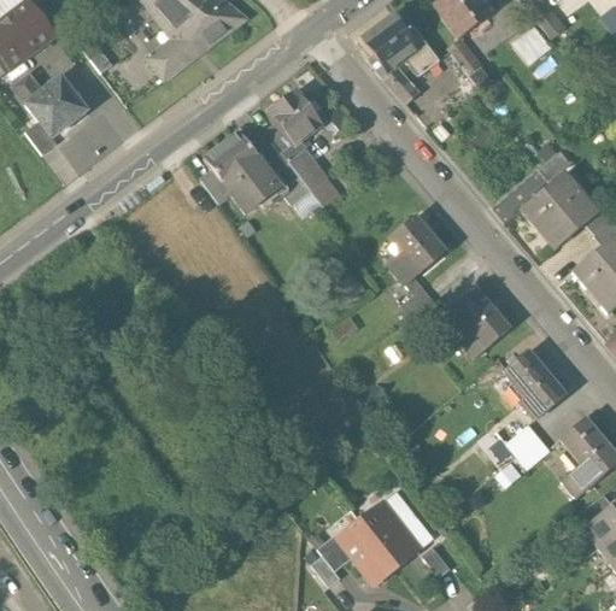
[(28,0),(0,21),(0,62),(6,70),(54,35),(28,0)]
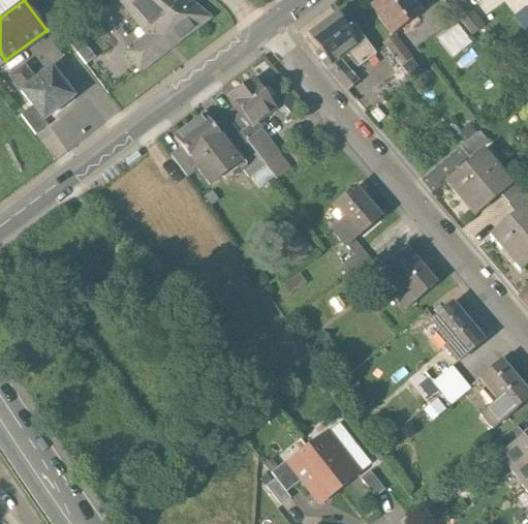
[(210,16),(189,0),(124,0),(150,33),(128,50),(142,67),(185,34),(210,16)]
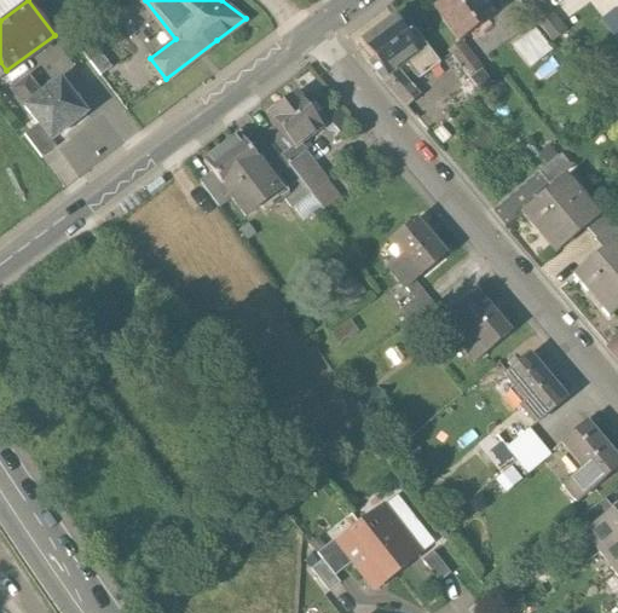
[(439,0),(434,4),(461,39),(462,38),(495,13),(484,0),(439,0)]
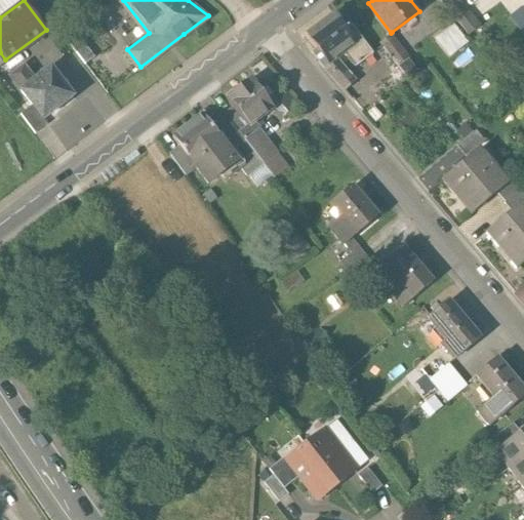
[(480,25),(459,0),(443,0),(469,33),(480,25)]
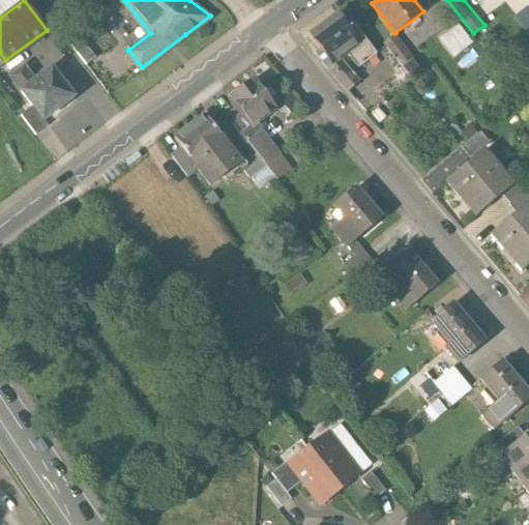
[(338,13),(313,34),(322,46),(333,61),(334,62),(341,58),(349,51),(360,65),(377,52),(355,24),(349,28),(338,13)]
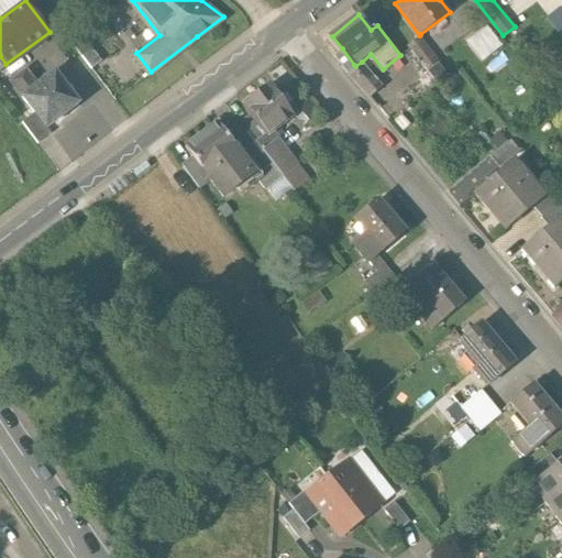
[(486,22),(466,39),(482,58),(503,42),(486,22)]
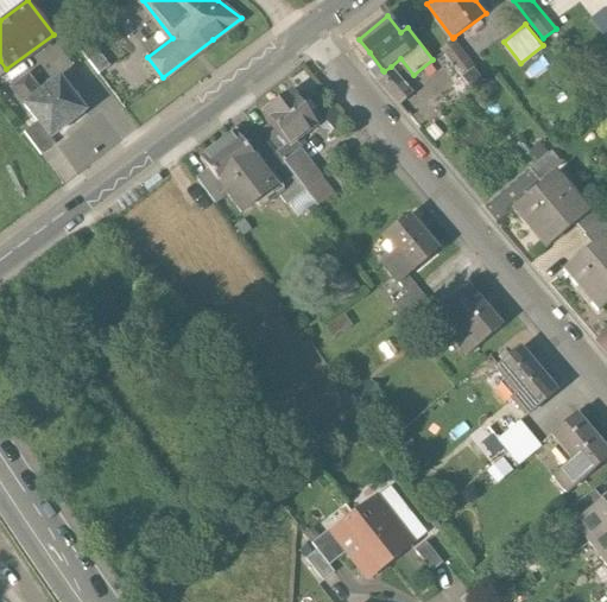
[(111,63),(90,37),(80,45),(100,71),(111,63)]
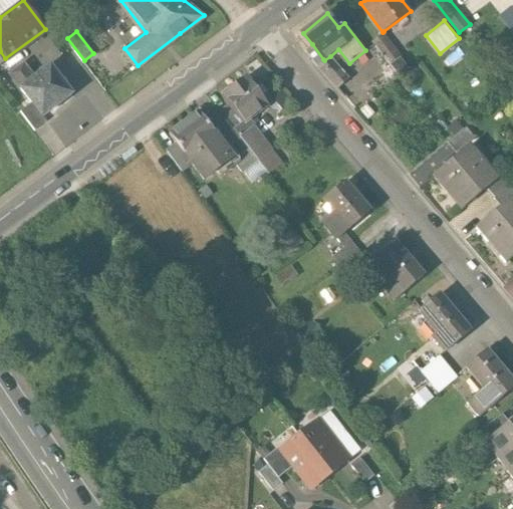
[(403,54),(383,31),(382,32),(372,39),(399,72),(409,65),(402,55),(403,54)]
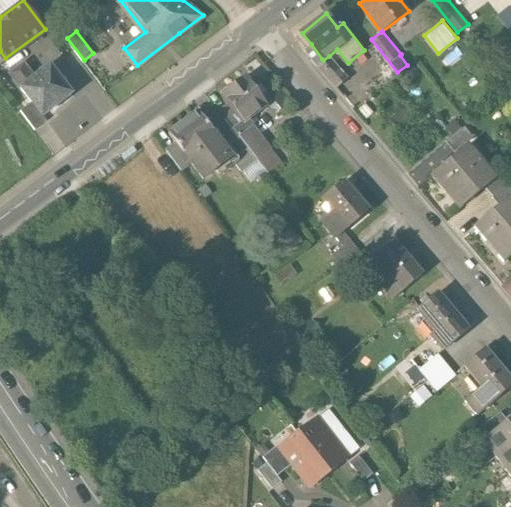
[(322,59),(311,44),(305,48),(317,63),(322,59)]
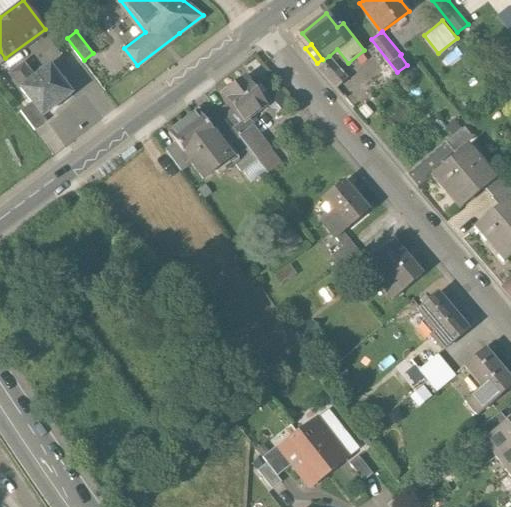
[(347,77),(329,56),(323,60),(322,59),(317,63),(337,86),(347,77)]
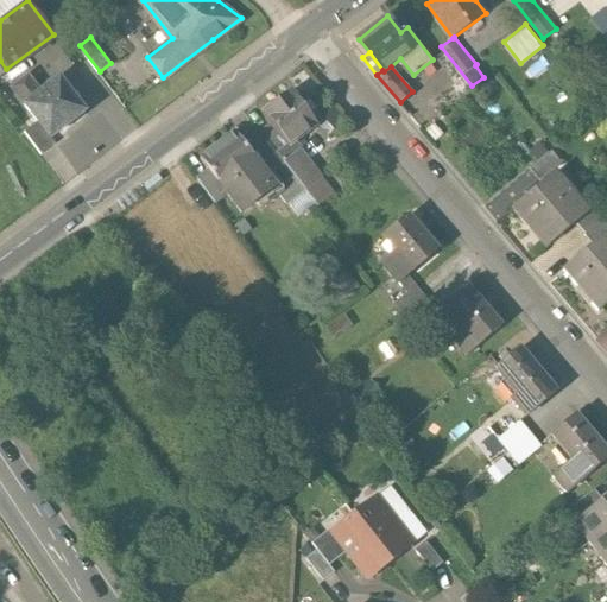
[(39,92),(26,74),(12,86),(25,102),(39,92)]
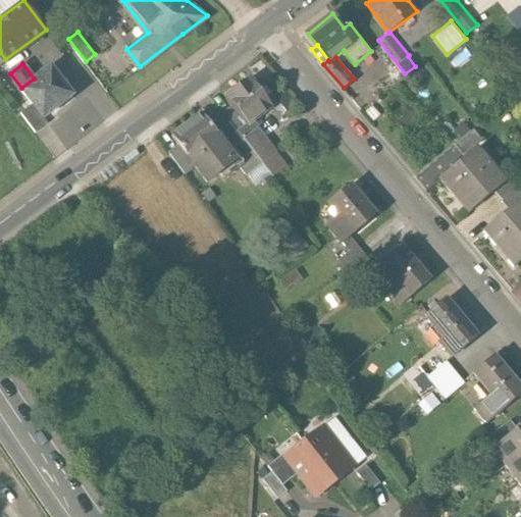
[(73,94),(51,65),(34,79),(21,88),(33,102),(44,116),(45,116),(73,94)]
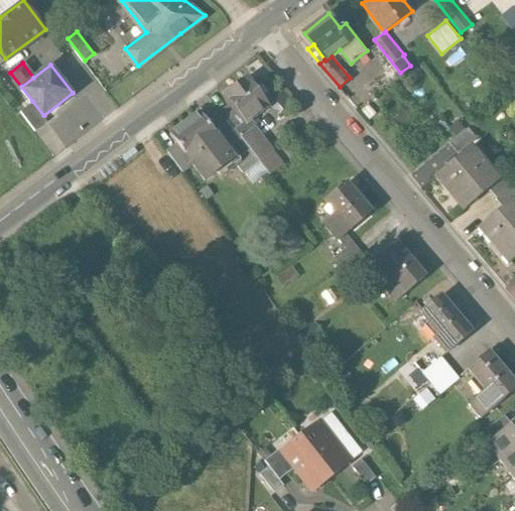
[(248,76),(224,94),(231,103),(245,122),(246,123),(250,120),(270,105),(263,95),(269,91),(263,84),(257,88),(248,76)]
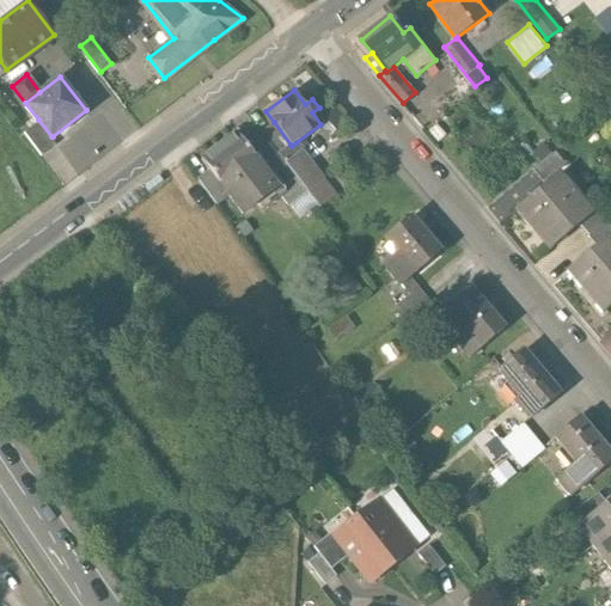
[(52,136),(38,120),(25,130),(42,153),(56,141),(53,136),(52,136)]
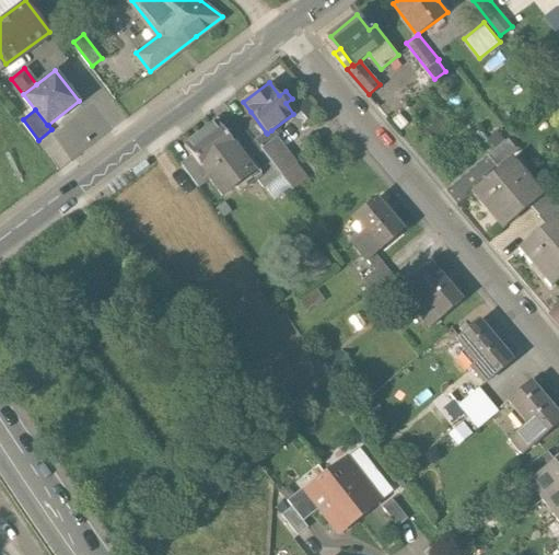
[(266,133),(251,112),(240,119),(255,140),(266,133)]
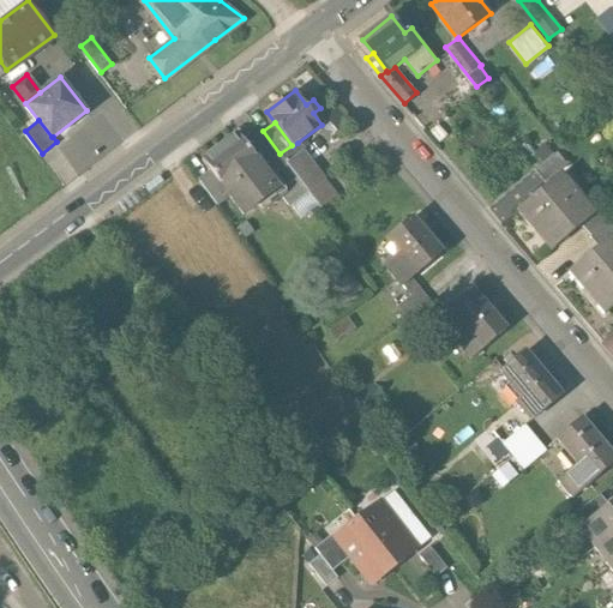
[(280,154),(263,131),(251,139),(265,158),(264,158),(272,170),(269,173),(271,176),(288,164),(280,154)]
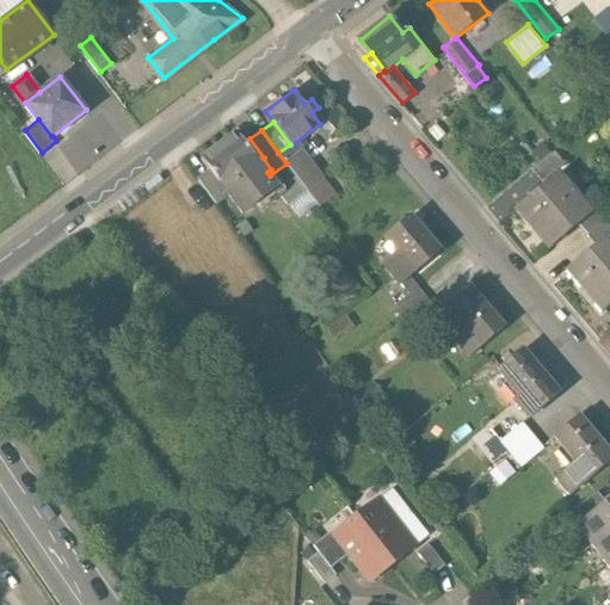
[(236,131),(202,156),(203,158),(202,159),(209,167),(210,167),(226,187),(226,189),(228,192),(242,211),(265,193),(258,184),(270,176),(267,172),(271,170),(263,158),(264,158),(250,139),(245,142),(236,131)]
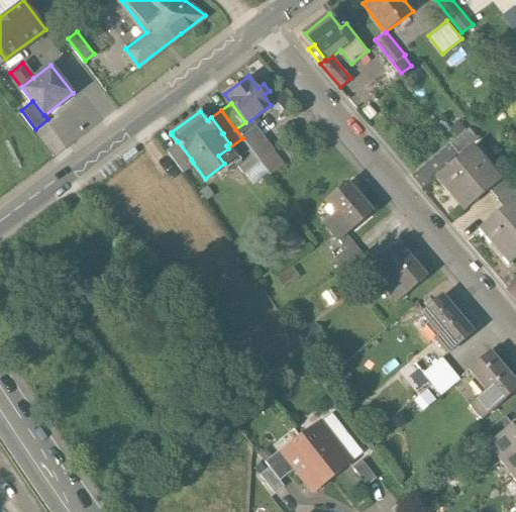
[(285,164),(250,120),(246,123),(245,122),(235,129),(242,138),(260,160),(271,175),(285,164)]
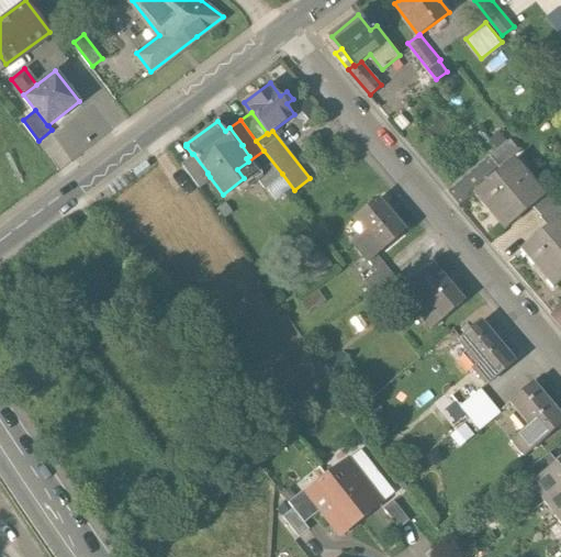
[(512,136),(491,154),(501,165),(522,147),(512,136)]
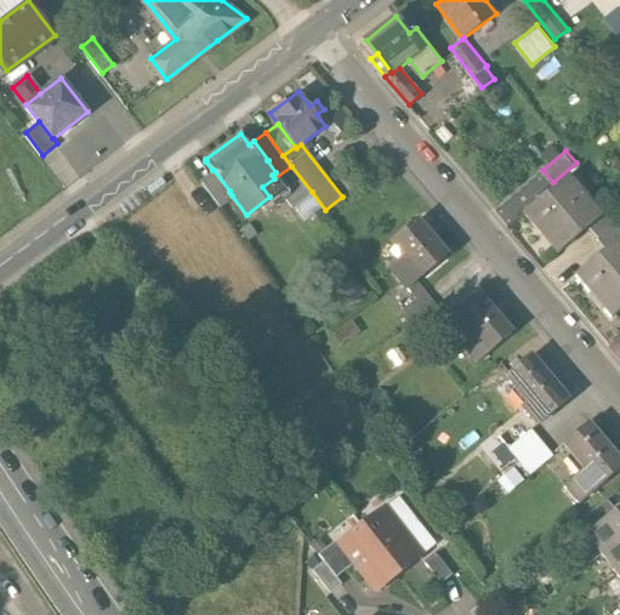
[(294,206),(312,192),(291,166),(274,178),(282,188),(280,189),(294,206)]
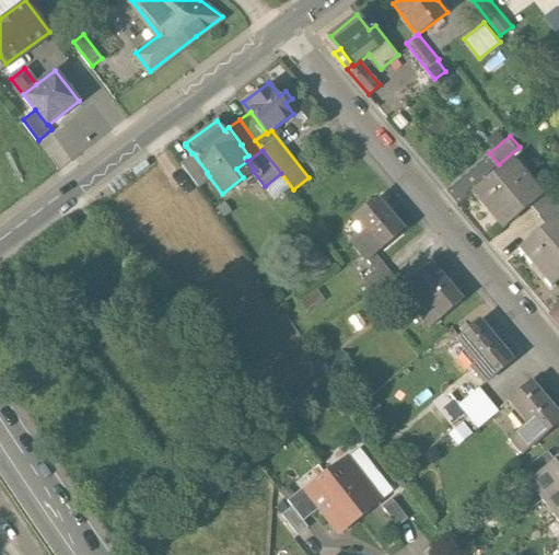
[(207,172),(193,153),(191,153),(181,161),(199,185),(209,176),(207,173),(207,172)]
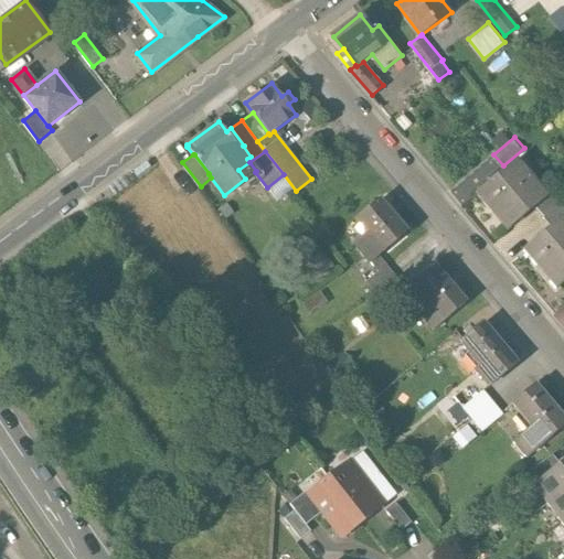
[(517,159),(477,192),(508,228),(535,205),(547,195),(546,195),(517,159)]
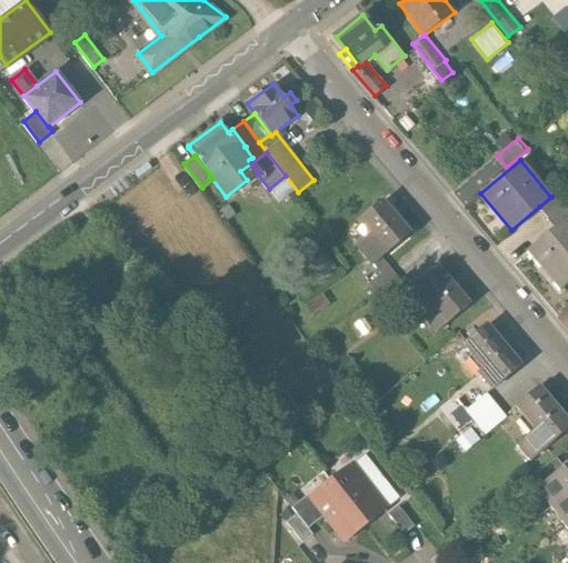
[(551,197),(539,207),(548,217),(567,201),(567,199),(559,190),(550,197),(551,197)]
